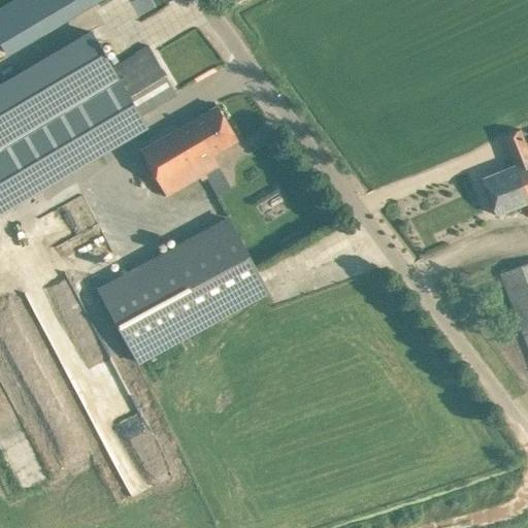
[(15,0),(0,9),(0,39),(8,53),(97,0),(15,0)]
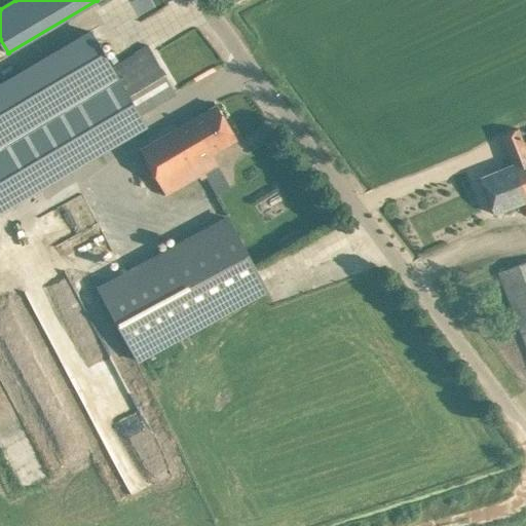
[(141,115),(113,67),(91,30),(0,82),(0,207),(145,122),(141,115)]
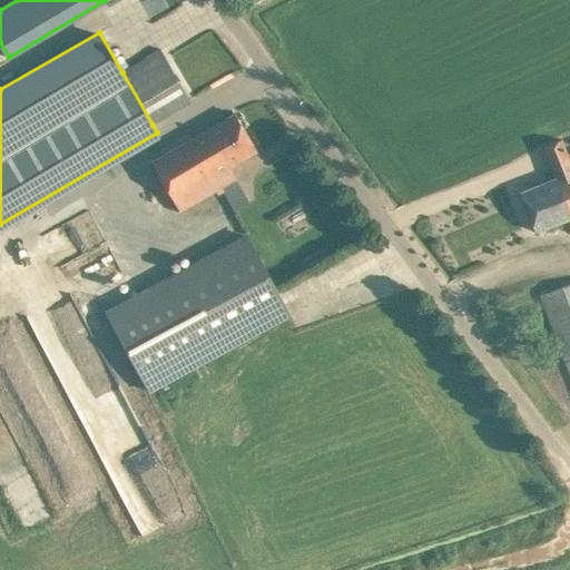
[(153,125),(193,101),(161,49),(123,72),(153,125)]
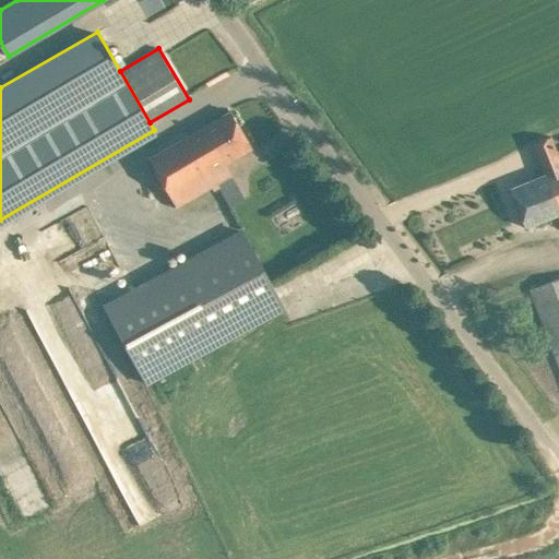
[(150,157),(177,206),(212,186),(214,190),(219,187),(217,182),(232,175),(225,164),(252,147),(230,110),(150,157)]
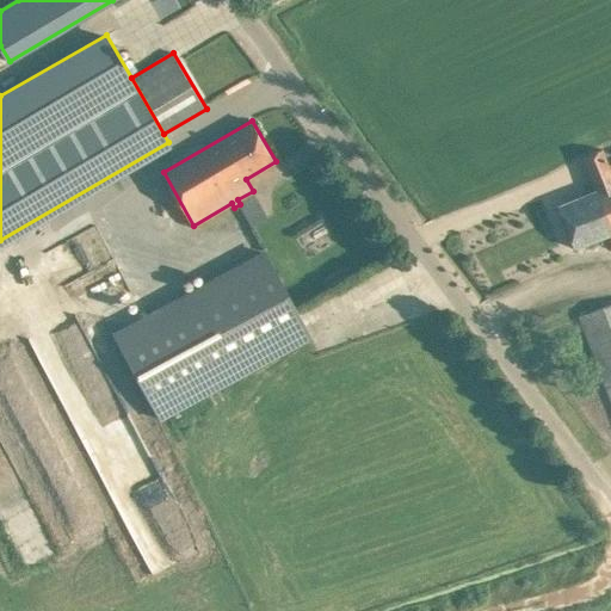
[(610,234),(610,236),(610,162),(609,159),(605,160),(602,149),(582,156),(596,191),(559,205),(575,247),(610,234)]
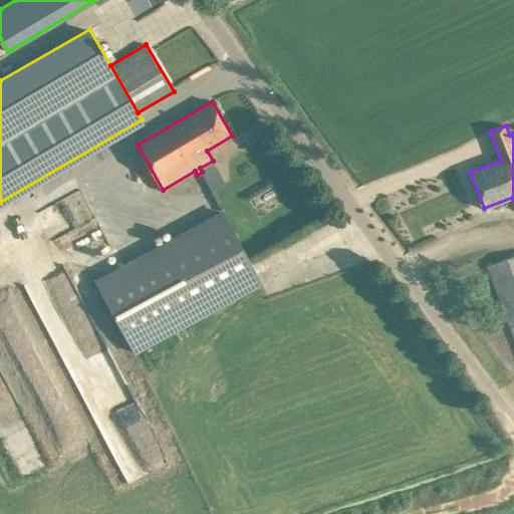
[(136,353),(265,284),(226,210),(96,279),(136,353)]
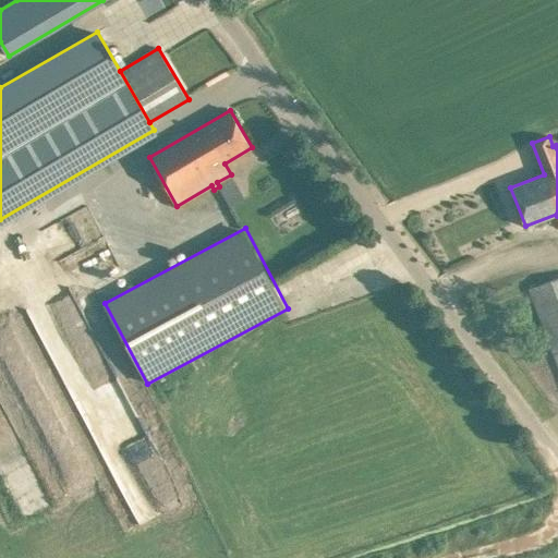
[(557,277),(530,288),(557,363),(557,277)]
